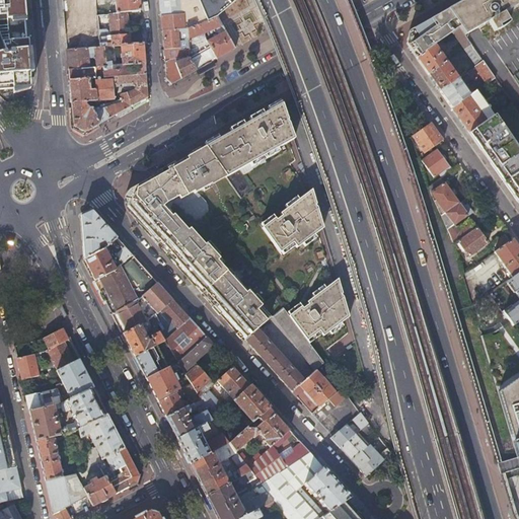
[(0,0),(0,10),(5,11),(6,21),(26,19),(25,8),(24,0),(0,0)]
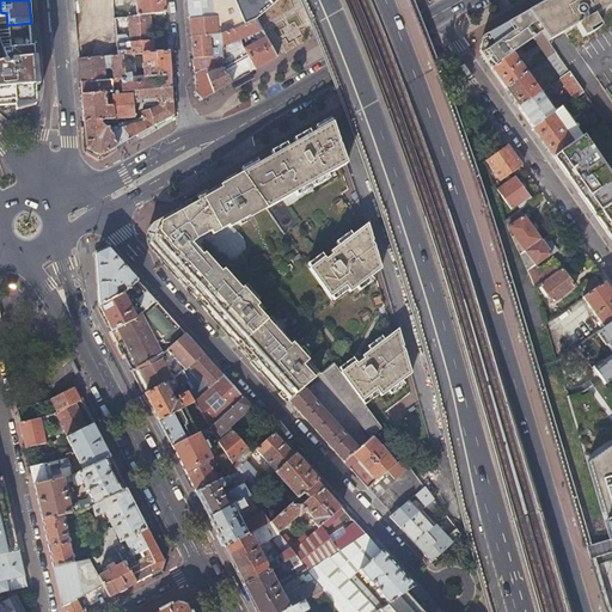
[(150,13),(165,12),(164,0),(134,0),(136,14),(150,13)]
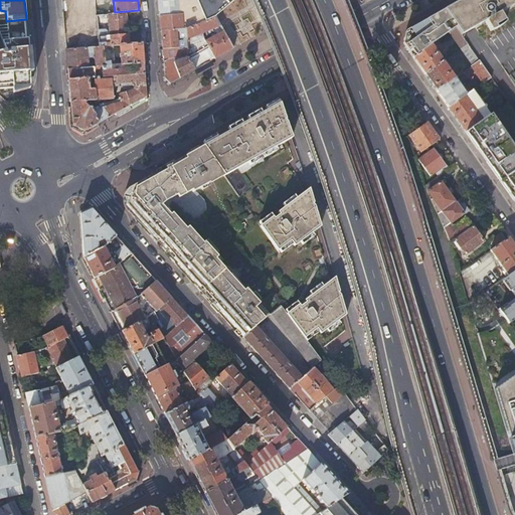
[(158,0),(161,29),(185,27),(205,18),(197,0),(158,0)]
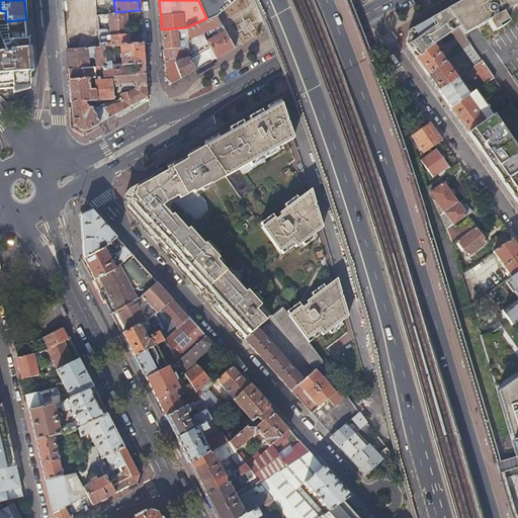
[(198,0),(206,18),(216,14),(233,0),(198,0)]
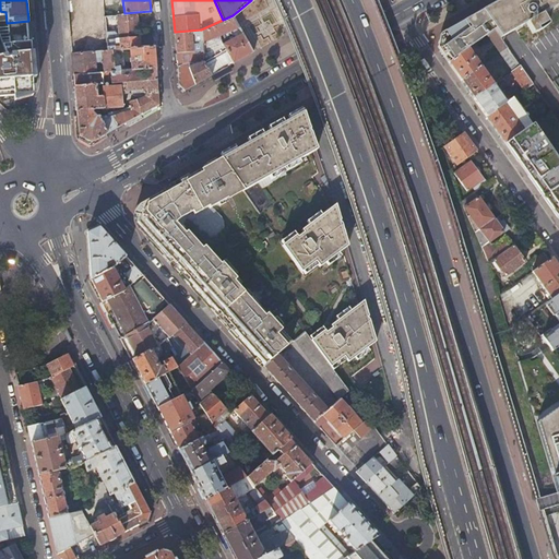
[(542,12),(558,1),(558,0),(498,0),(482,10),(482,11),(495,28),(500,37),(525,22),(531,33),(536,30),(540,27),(547,23),(542,12)]
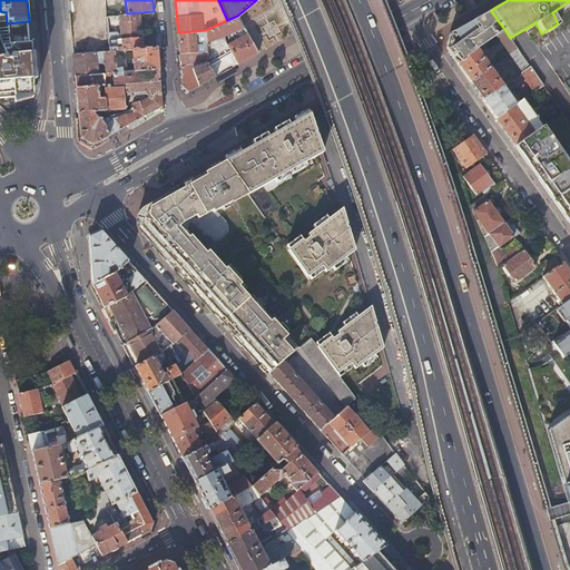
[(112,15),(119,13),(120,13),(120,3),(105,5),(106,15),(112,15)]
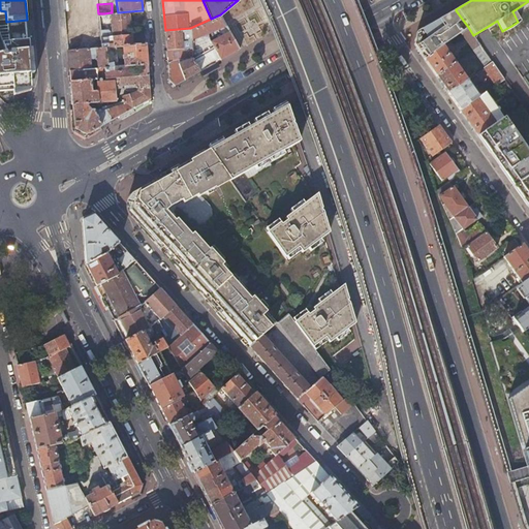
[(461,32),(468,27),(456,10),(447,16),(446,14),(416,31),(415,33),(414,36),(413,39),(413,41),(414,43),(414,45),(424,59),(443,45),(461,32)]
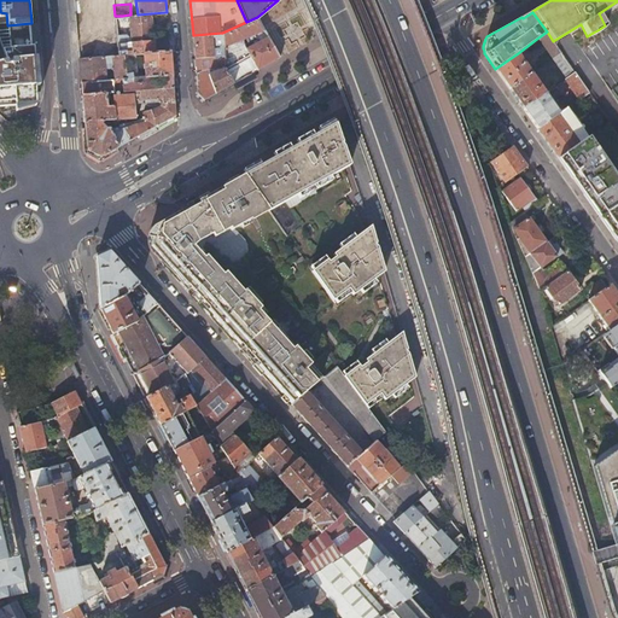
[(130,42),(153,40),(151,13),(138,15),(130,15),(129,15),(130,42)]
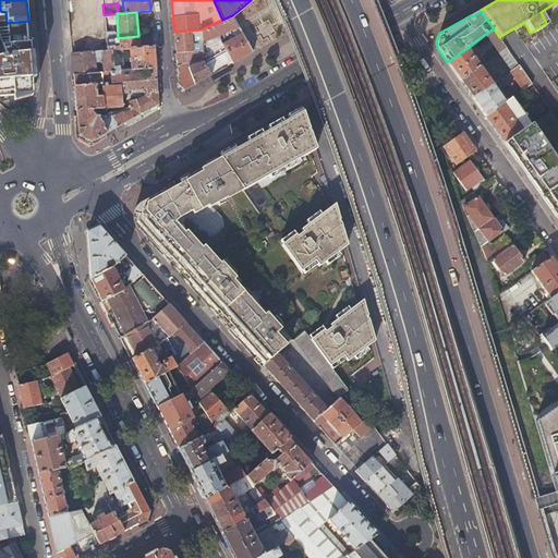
[(201,29),(202,50),(203,61),(225,48),(232,62),(252,51),(232,15),(222,20),(201,29)]
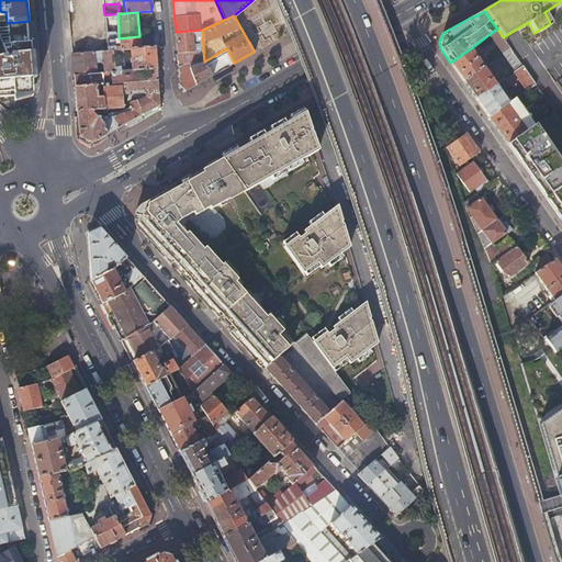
[(29,21),(7,23),(9,46),(2,46),(6,55),(31,47),(30,35),(29,21)]
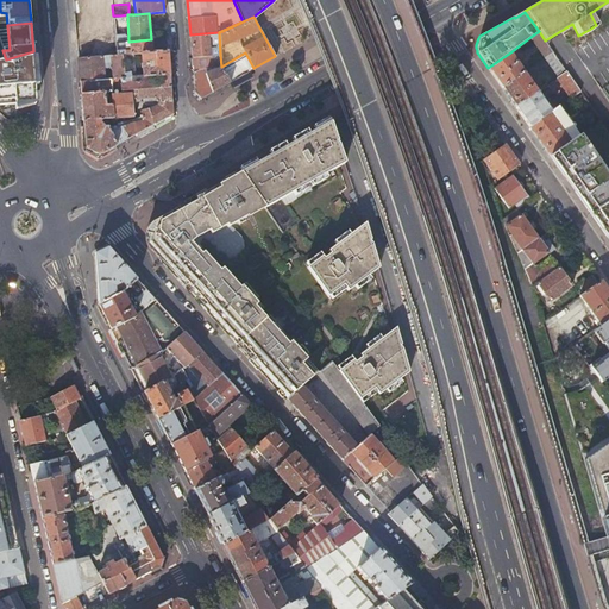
[(552,51),(545,41),(539,31),(531,37),(545,56),(552,51)]
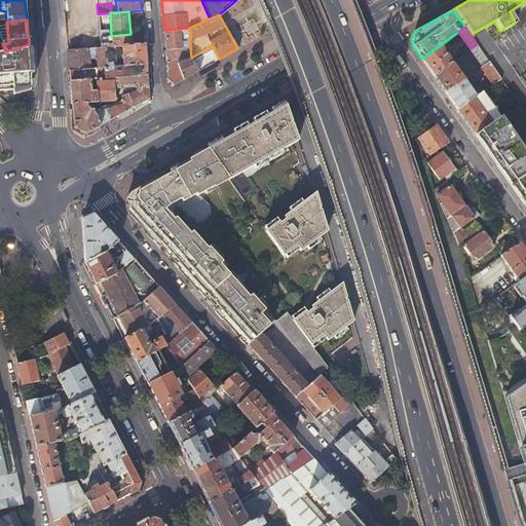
[(189,28),(164,30),(165,49),(190,47),(189,28)]
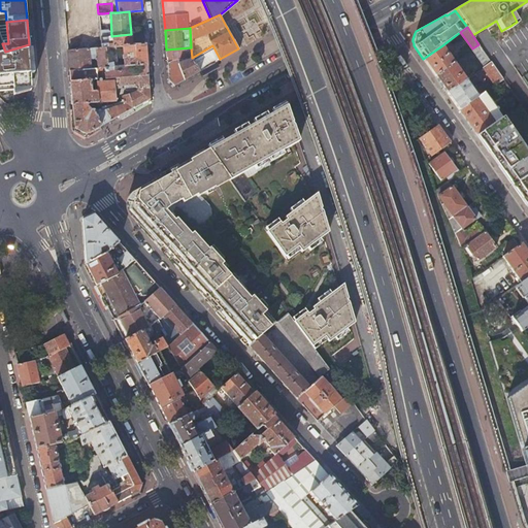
[(120,45),(132,44),(131,34),(111,36),(112,45),(114,45),(120,45)]
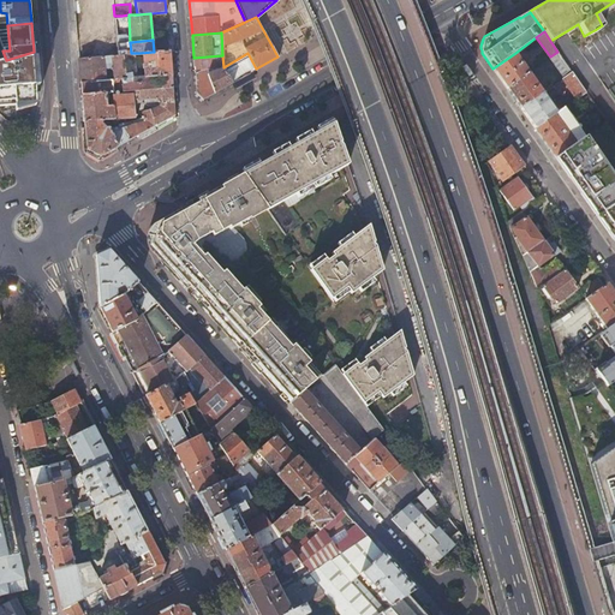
[(121,91),(172,87),(168,51),(154,52),(139,53),(142,77),(159,76),(159,79),(136,81),(136,77),(133,53),(131,53),(124,54),(126,78),(120,78),(121,91)]
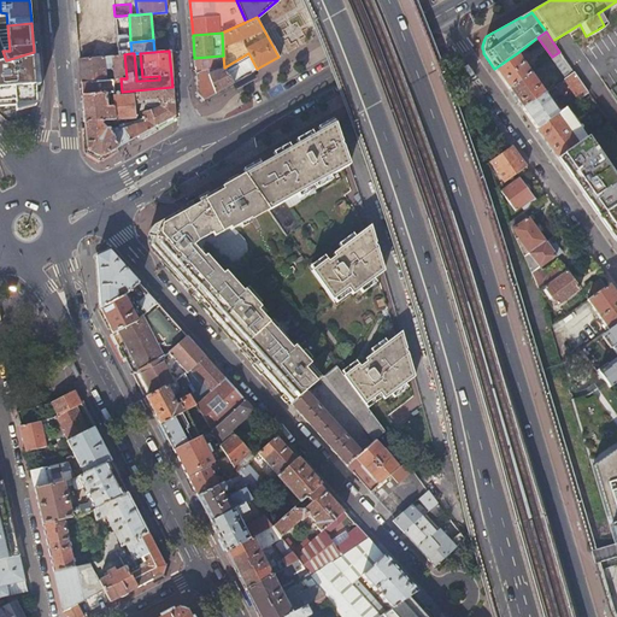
[(6,60),(0,62),(0,110),(1,112),(34,103),(37,89),(34,52),(6,60)]
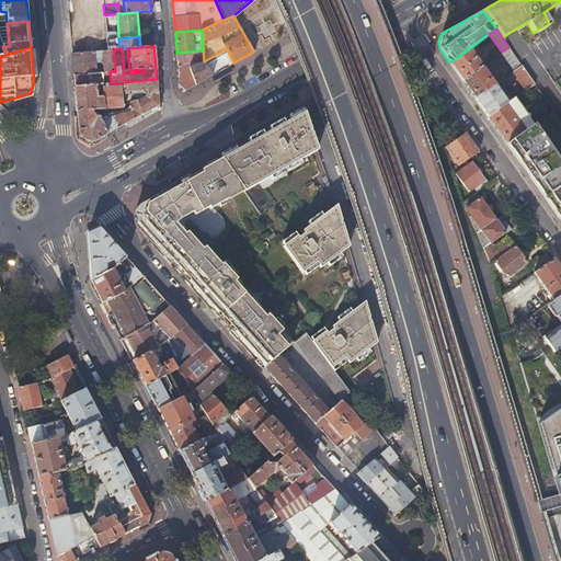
[(521,65),(508,47),(502,52),(514,70),(521,65)]
